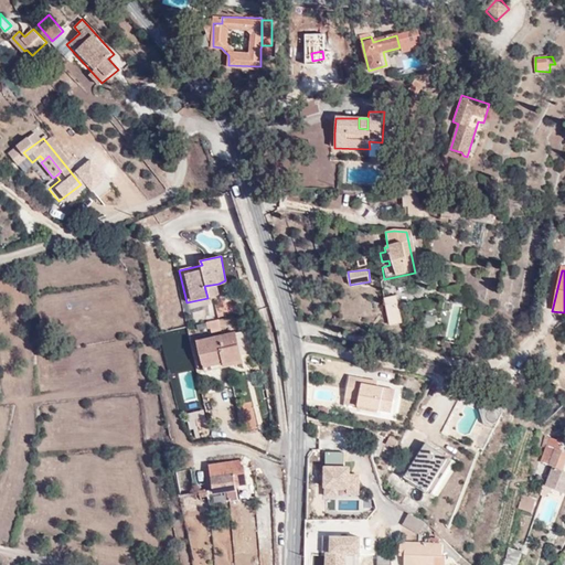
[(221,295),(219,284),(204,286),(208,298),(221,295)]
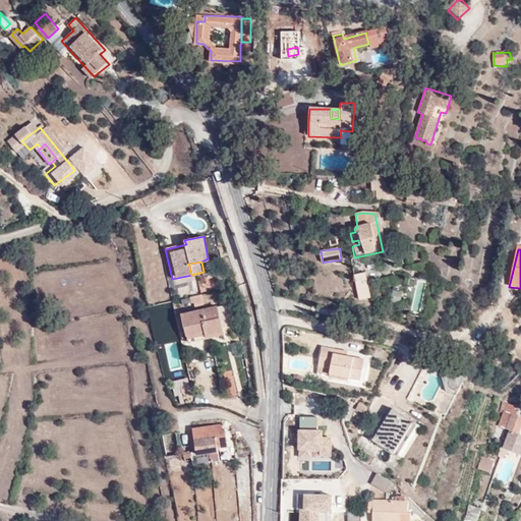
[(366,272),(355,274),(358,295),(369,294),(366,272)]
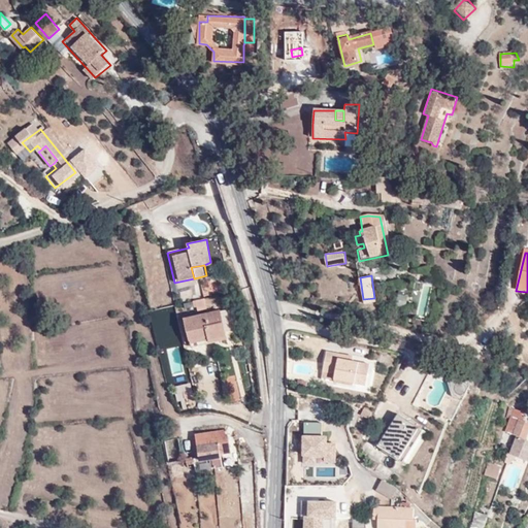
[(416,317),(425,318),(431,285),(416,282),(413,297),(419,298),(416,317)]
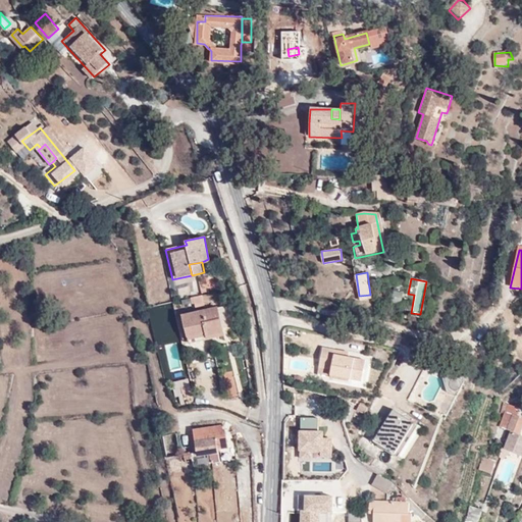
[(221,335),(214,305),(180,314),(186,335),(203,331),(205,340),(221,335)]
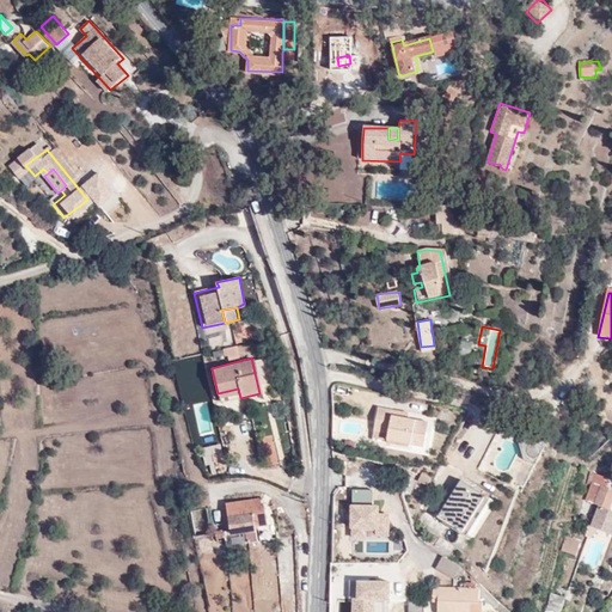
[(423,446),(428,417),(378,407),(373,429),(386,432),(385,438),(423,446)]
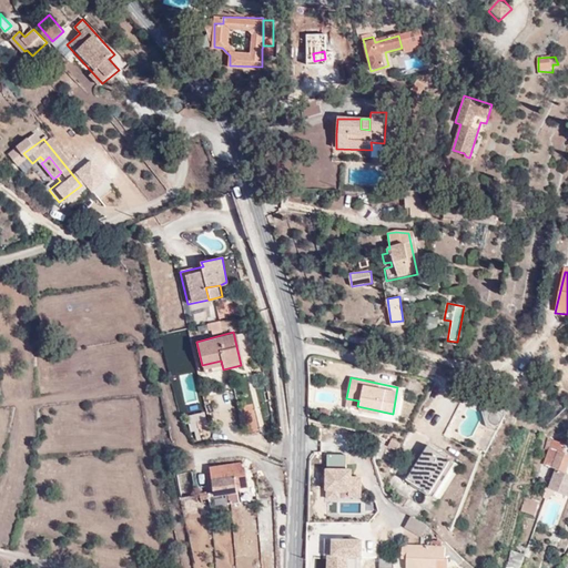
[(517,385),(504,379),(497,394),(511,398),(517,385)]
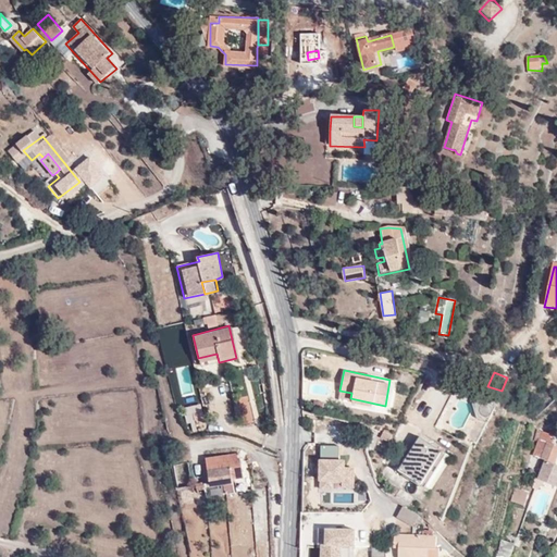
[(485,405),(481,417),(480,420),(489,424),(495,409),(485,405)]
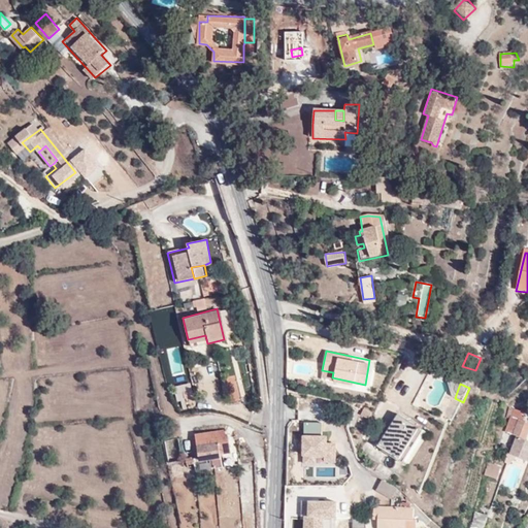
[(527,420),(526,420),(527,416),(527,413),(512,406),(507,417),(510,418),(506,430),(506,431),(506,432),(513,434),(509,446),(514,447),(512,453),(513,453),(512,454),(527,460),(527,420)]
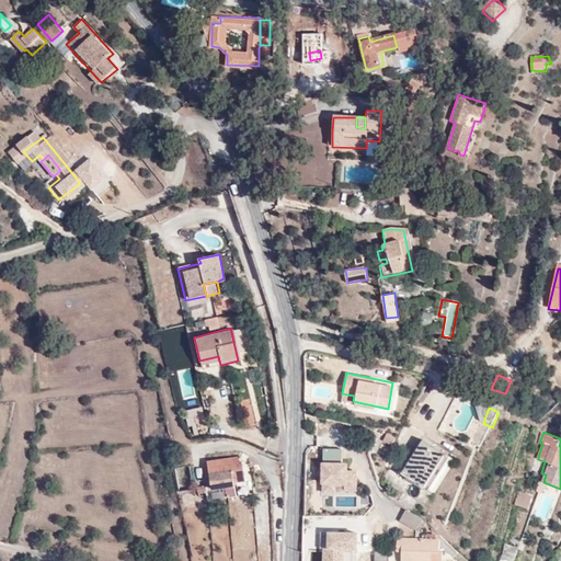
[(447,459),(434,450),(437,444),(414,433),(397,468),(404,472),(401,477),(401,478),(426,493),(447,459)]
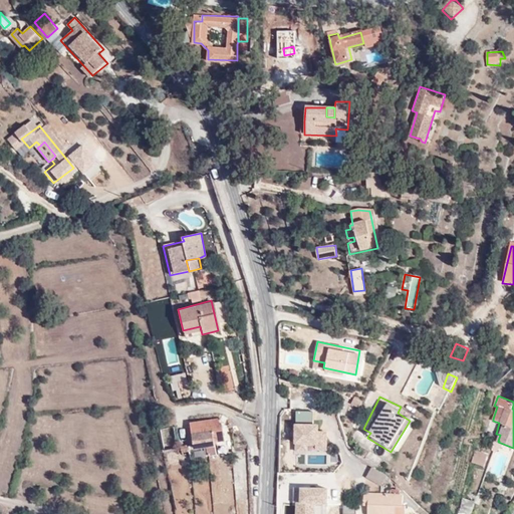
[(207,457),(216,456),(213,443),(224,442),(220,417),(188,421),(192,449),(205,448),(207,457)]
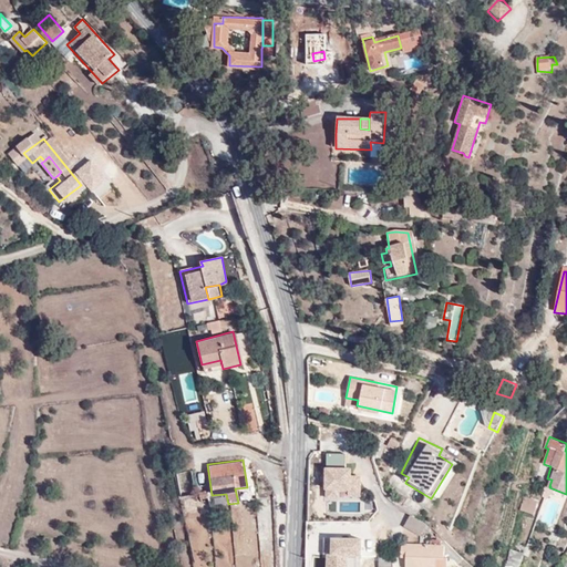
[(325,471),(325,498),(360,498),(360,471),(325,471)]
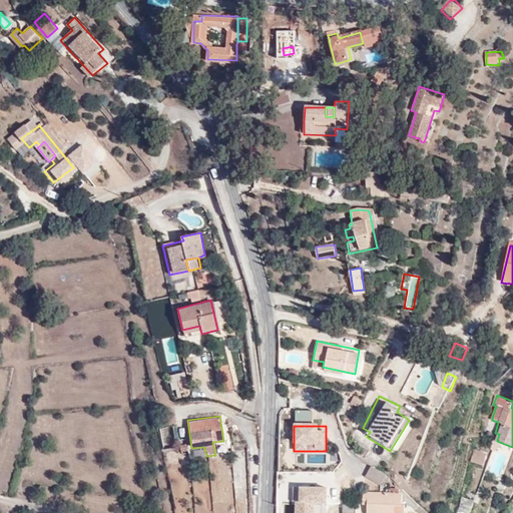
[(161,429),(162,447),(173,446),(172,428),(161,429)]
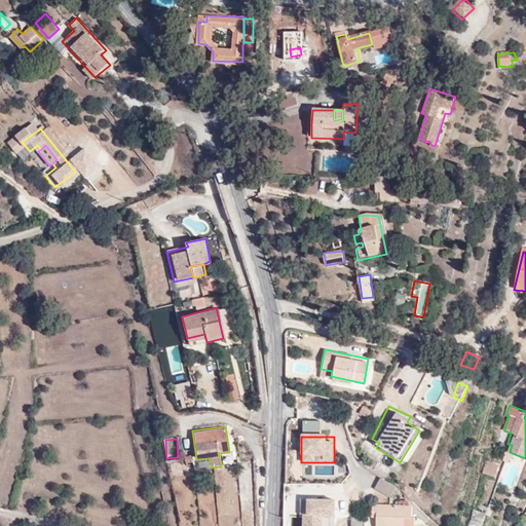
[(196,459),(198,468),(212,467),(210,458),(196,459)]
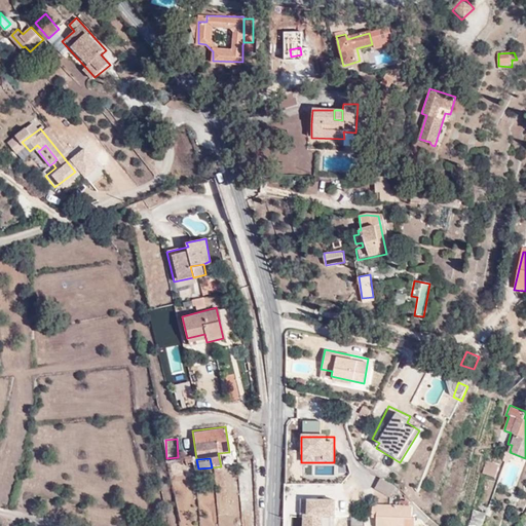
[(500,467),(484,462),(481,476),(497,480),(500,467)]
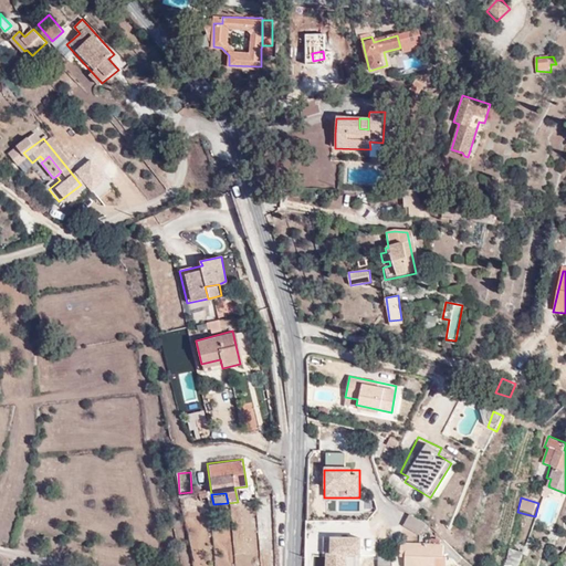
[(425,524),(408,515),(401,526),(418,535),(425,524)]
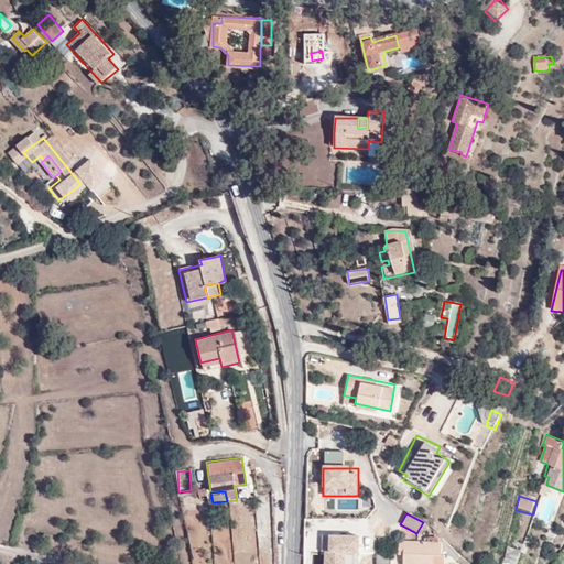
[(324,535),(323,563),(358,563),(358,535),(324,535)]
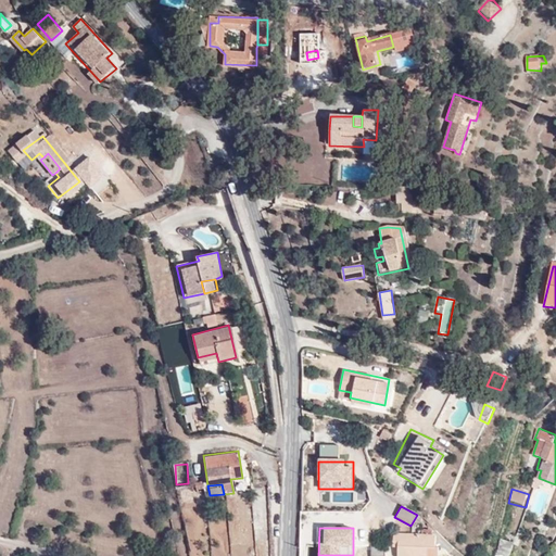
[(438,533),(391,532),(391,548),(401,548),(400,555),(441,555),(441,548),(437,548),(438,533)]
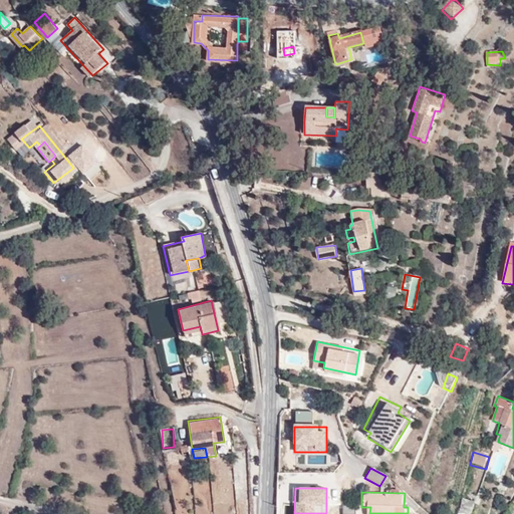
[(472,513),(474,504),(459,500),(456,513),(458,513),(472,513)]
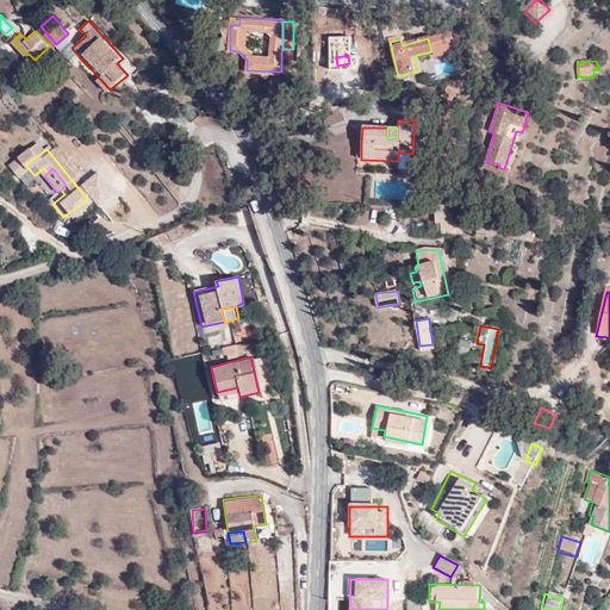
[(425,609),(427,599),(409,599),(409,609),(425,609)]
